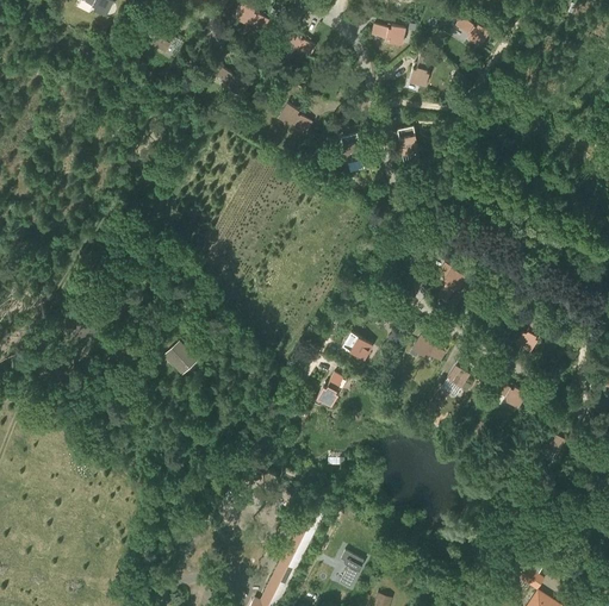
[(80,0),(93,7),(92,10),(105,16),(112,0),(111,0),(80,0)]
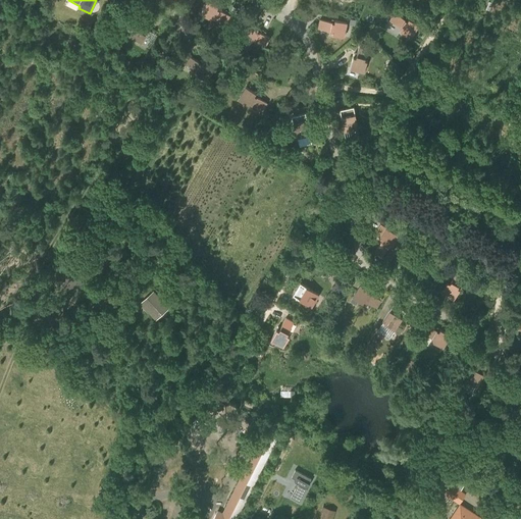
[(235,22),(214,10),(206,23),(226,36),(235,22)]
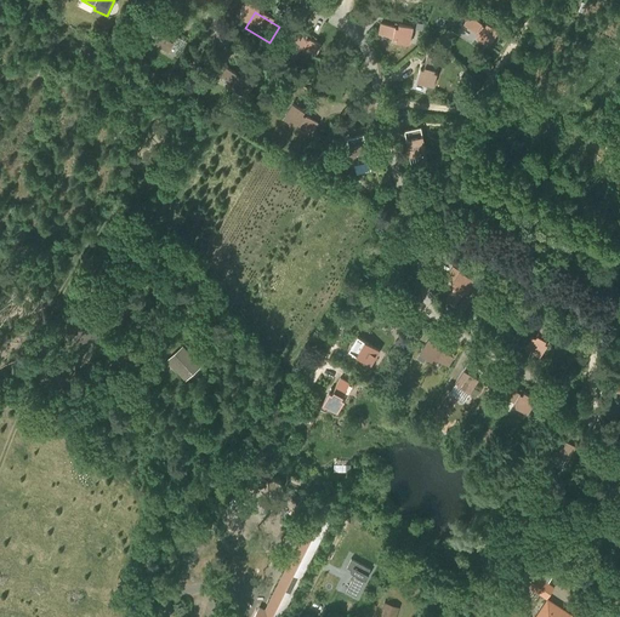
[(403,28),(376,20),(371,39),(397,46),(403,28)]
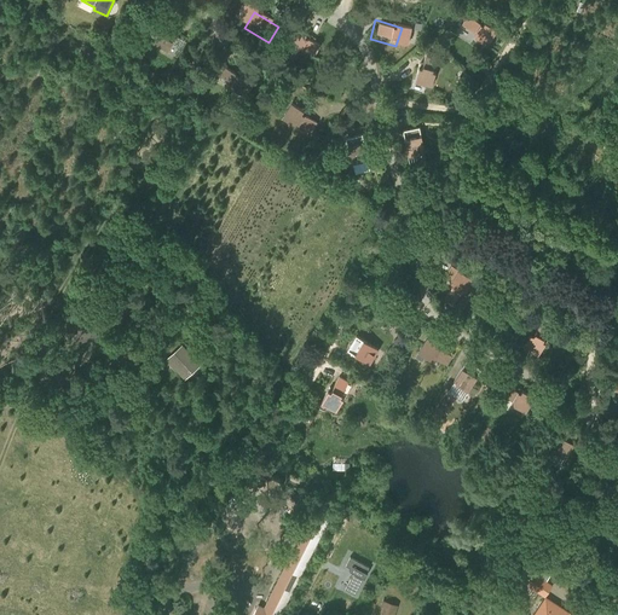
[(167,52),(175,38),(154,24),(145,39),(167,52)]
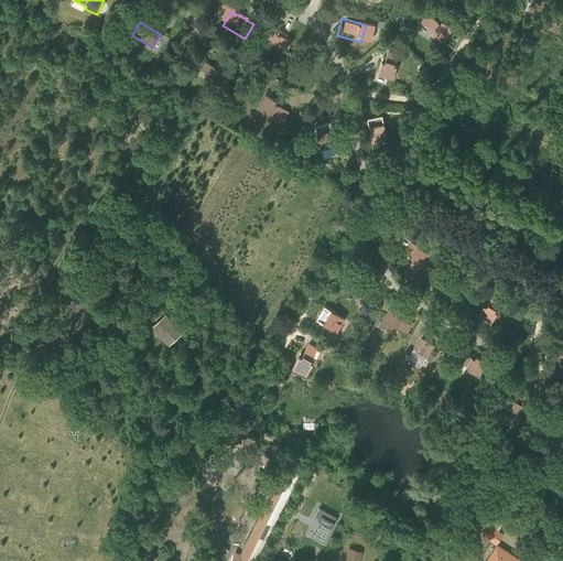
[(441,36),(420,22),(411,36),(432,50),(441,36)]
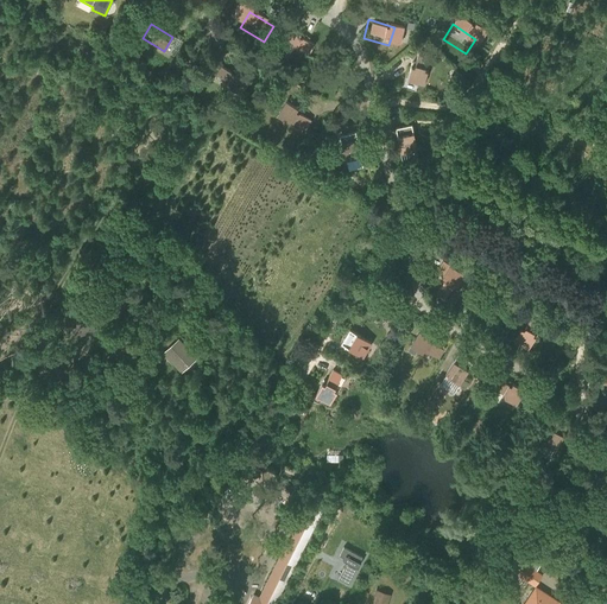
[(296,67),(310,43),(293,33),(279,57),(296,67)]
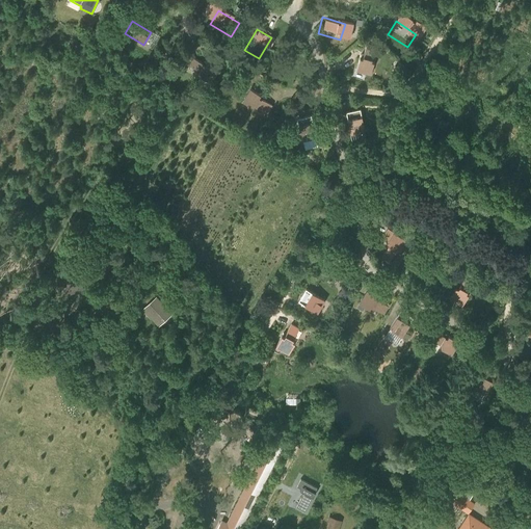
[(371,62),(375,49),(366,46),(363,57),(360,56),(355,71),(370,75),(373,63),(371,62)]
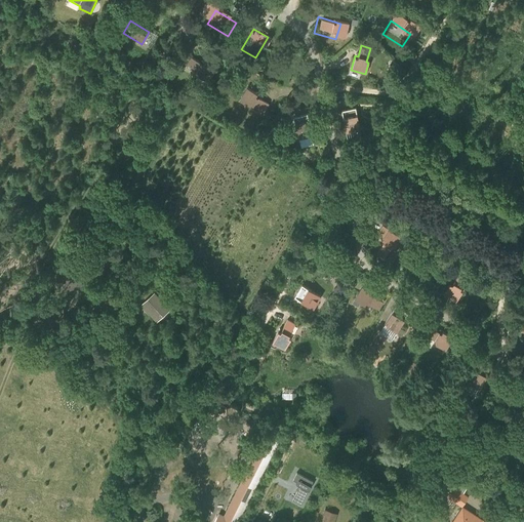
[(202,66),(190,58),(185,67),(198,74),(196,76),(206,82),(214,70),(204,64),(202,66)]
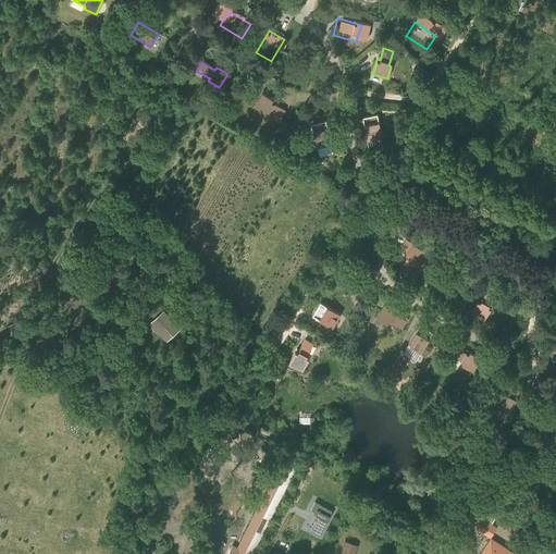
[(279,120),(284,111),(271,103),(272,101),(261,95),(254,108),(264,114),(266,112),(279,120)]
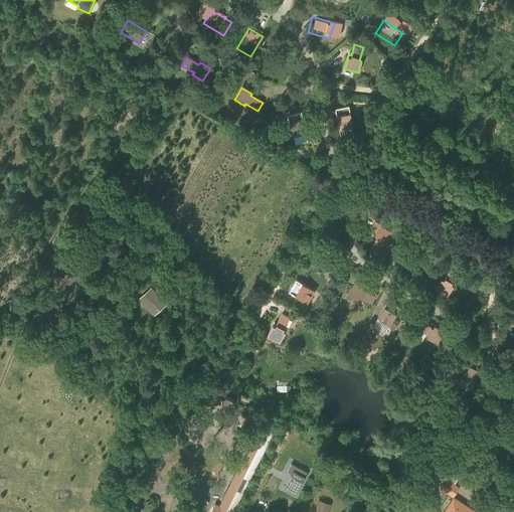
[(339,131),(352,128),(348,107),(334,110),(339,131)]
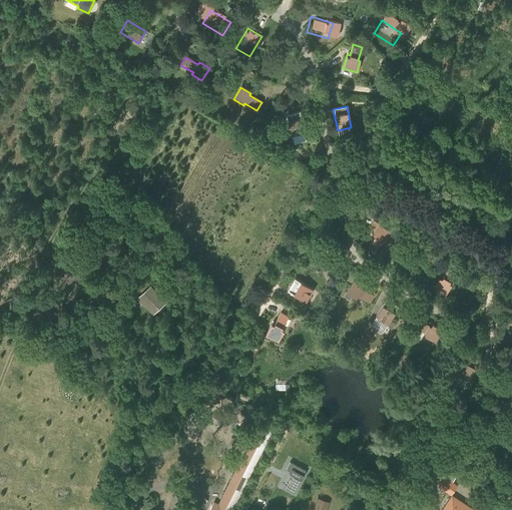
[(292,136),(305,133),(300,112),(286,116),(292,136)]
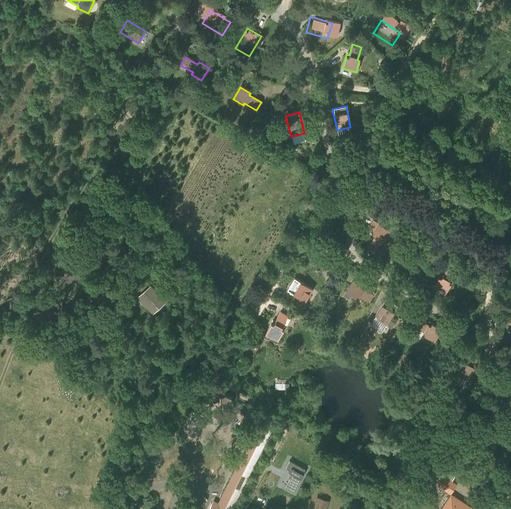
[(290,146),(304,142),(303,135),(289,138),(290,146)]
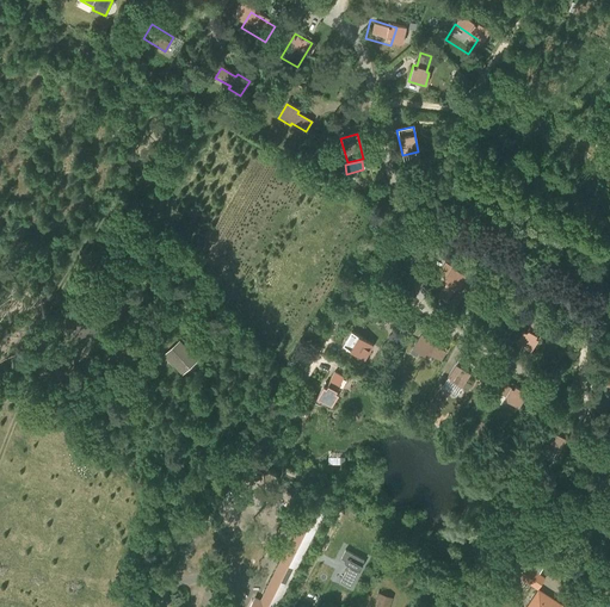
[(457,292),(466,277),(451,268),(444,280),(447,282),(438,296),(448,302),(454,290),(457,292)]
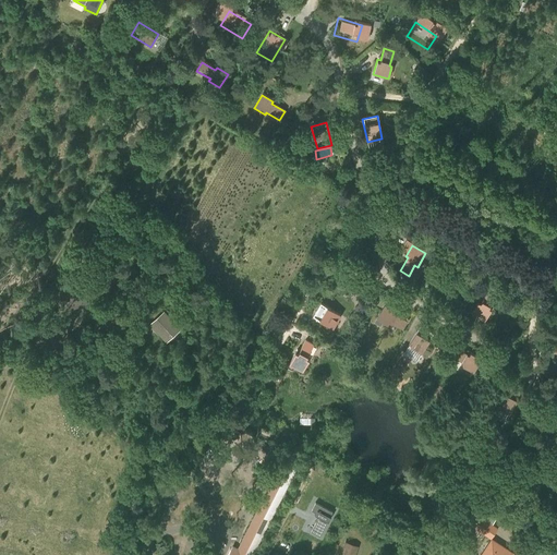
[(488,310),(496,297),(488,291),(482,301),(480,300),(471,314),(484,322),(491,311),(488,310)]
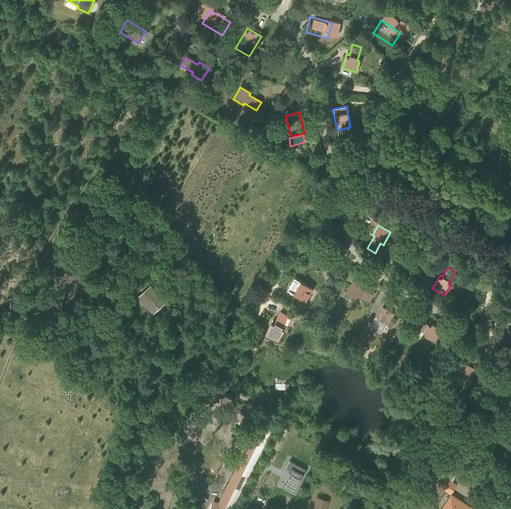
[(305,302),(312,290),(294,279),(286,291),(305,302)]
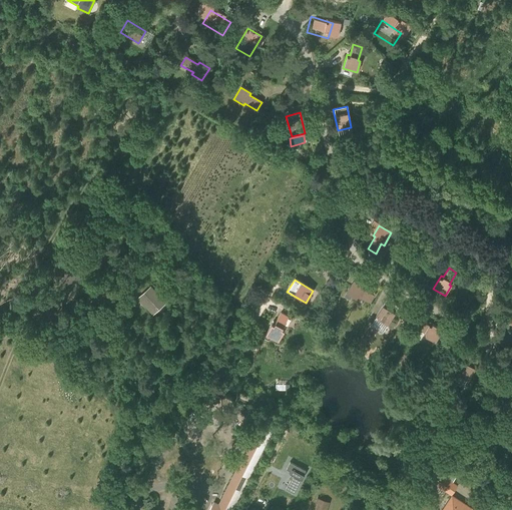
[(370,305),(374,297),(365,291),(366,289),(353,281),(346,294),(356,300),(357,297),(370,305)]
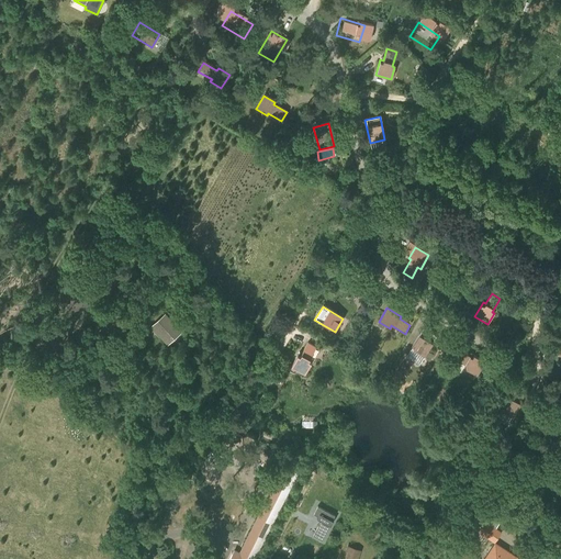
[(166,348),(181,335),(164,316),(149,330),(166,348)]
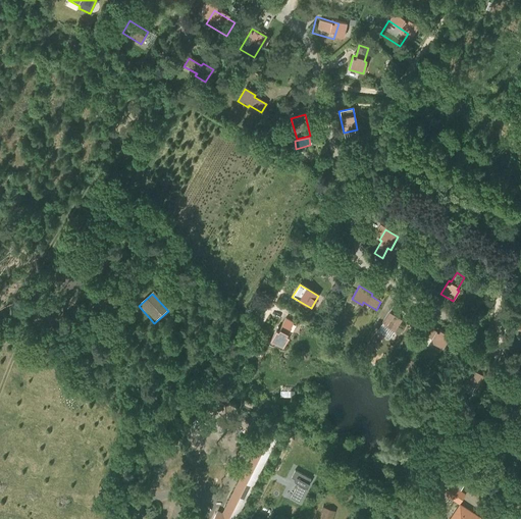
[(394,331),(405,313),(393,306),(381,324),(394,331)]
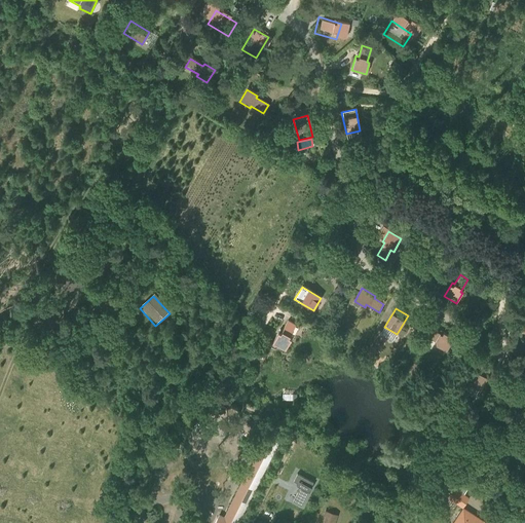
[(289,339),(296,327),(288,322),(282,332),(279,331),(272,344),(286,351),(291,341),(289,339)]
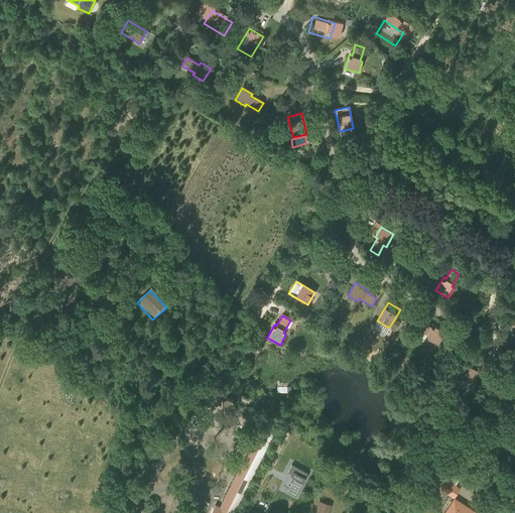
[(430,328),(420,322),(415,330),(428,337),(426,340),(436,346),(444,333),(431,326),(430,328)]
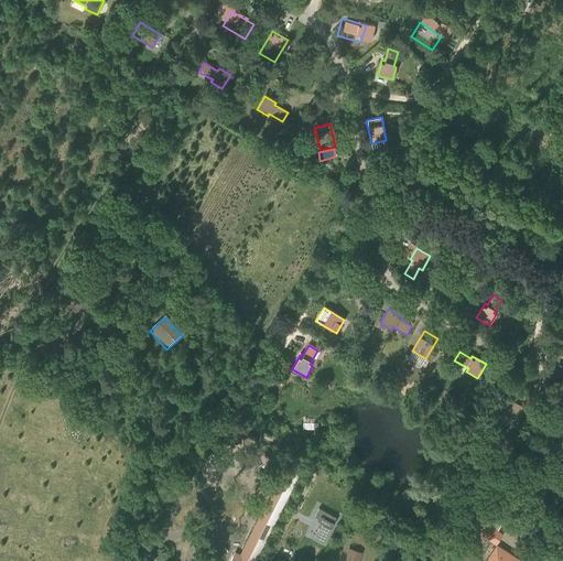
[(515,420),(524,399),(511,391),(500,413),(515,420)]
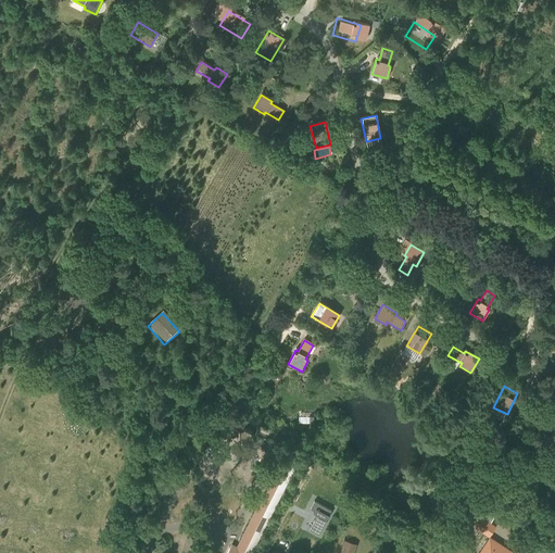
[(253,552),(297,465),(281,457),(236,550),(230,547),(227,552),(253,552)]
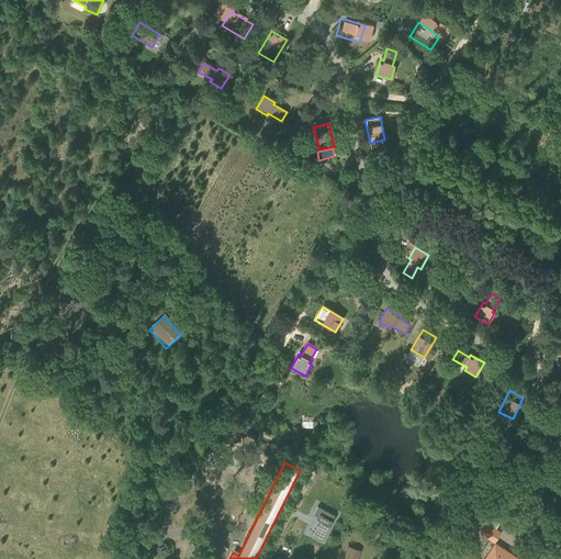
[(341,510),(326,501),(314,524),(329,532),(341,510)]
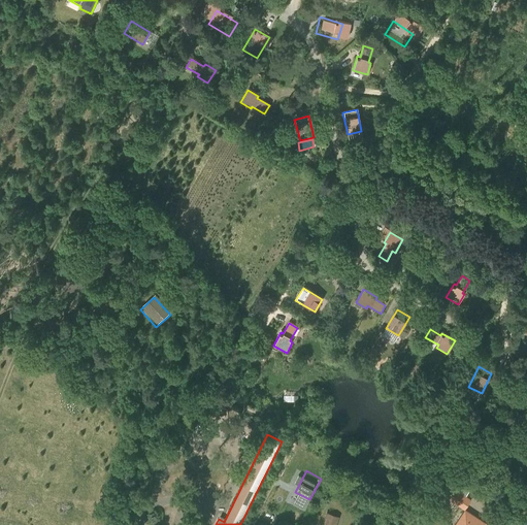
[(451,470),(438,474),(440,481),(454,476),(452,470),(451,470)]
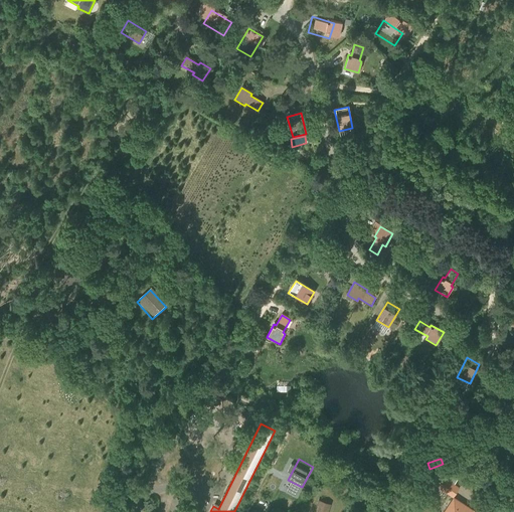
[(458,479),(447,472),(437,490),(452,500),(459,490),(453,486),(458,479)]
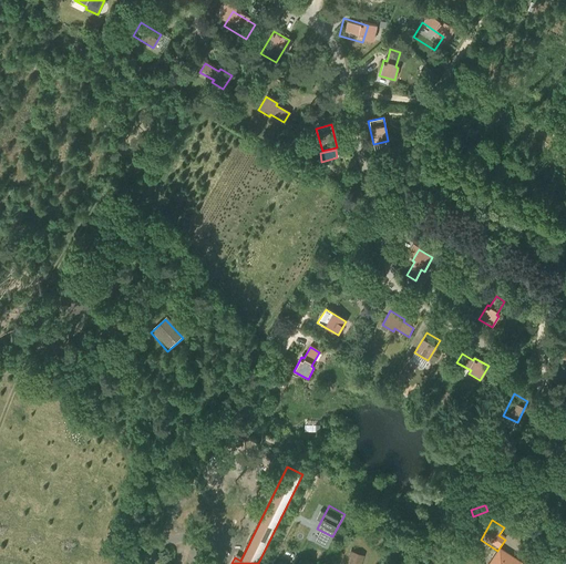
[(360,563),(362,559),(349,554),(348,559),(349,560),(348,563),(360,563)]
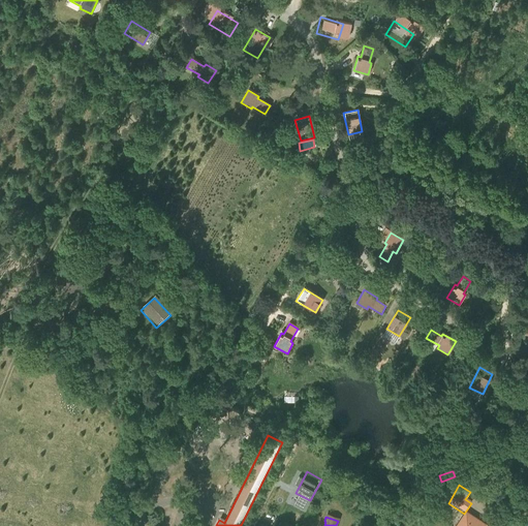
[(478,525),(466,517),(459,525),(478,525)]
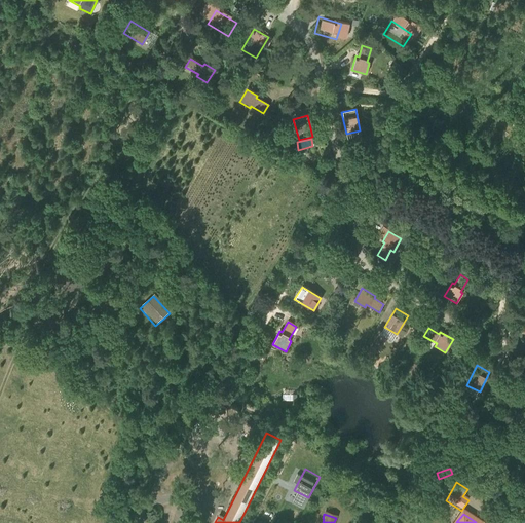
All buildings are outlined.
